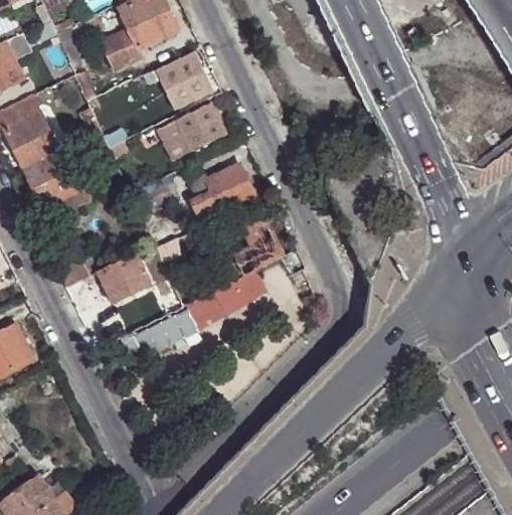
[(38,0),(30,0),(42,23),(48,20),(46,18),(46,16),(40,3),(39,2),(38,0)]
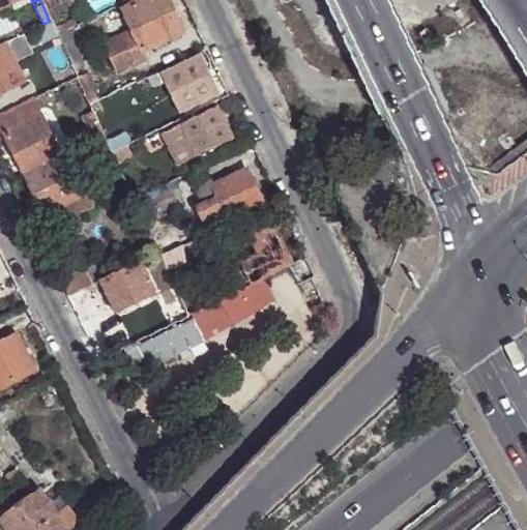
[(44,0),(40,2),(48,17),(71,5),(68,0),(44,0)]
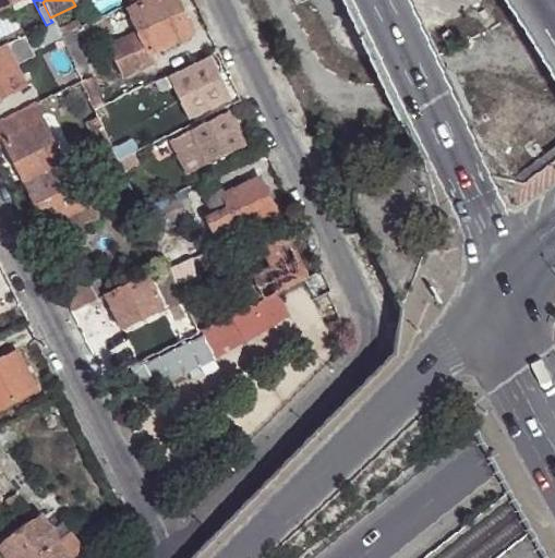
[(173,0),(145,0),(127,9),(137,33),(108,47),(121,75),(153,61),(148,53),(190,34),(173,0)]
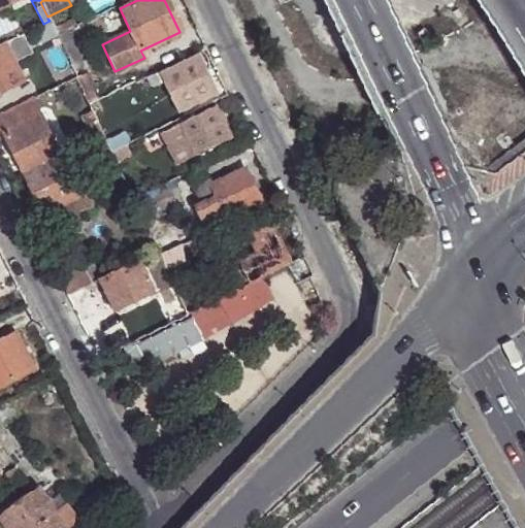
[(0,44),(21,34),(22,34),(19,29),(0,37),(0,44)]
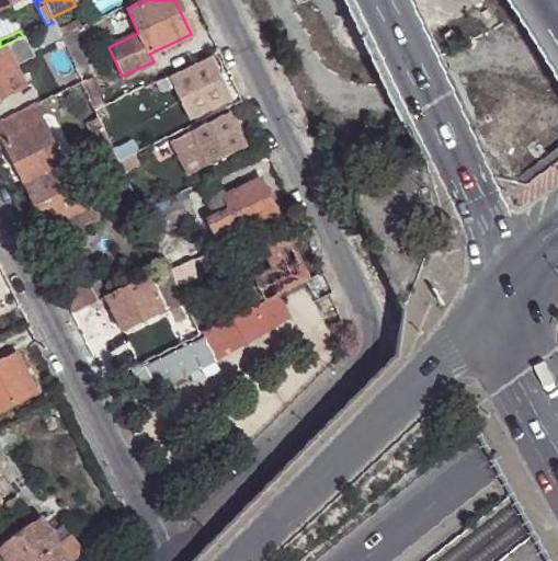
[(72,33),(63,37),(73,64),(84,58),(72,33)]
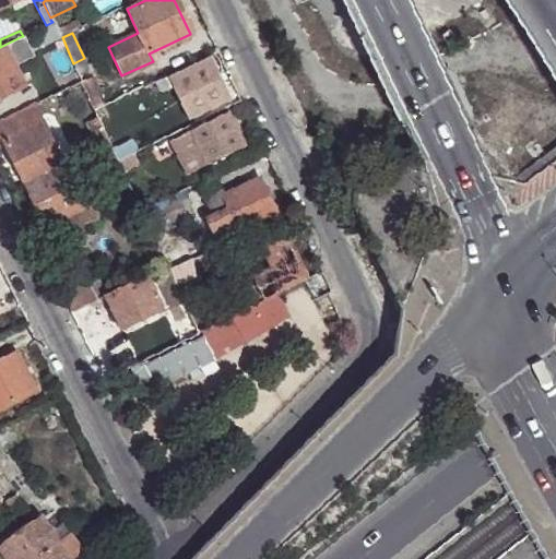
[(0,96),(23,85),(12,63),(31,55),(22,36),(0,47),(0,96)]
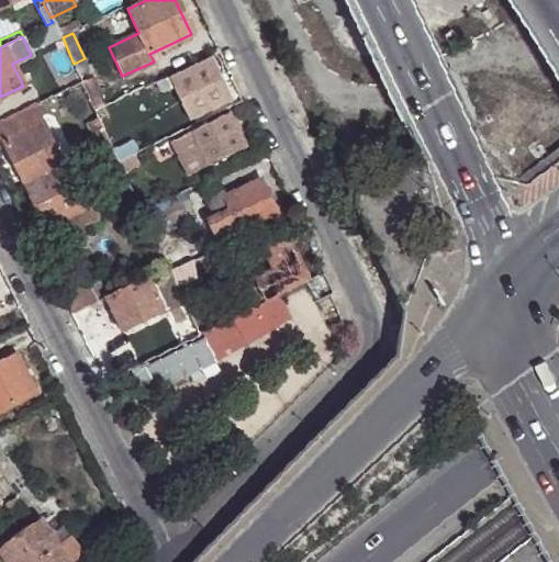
[(211,56),(169,77),(174,86),(188,117),(232,98),(211,56)]
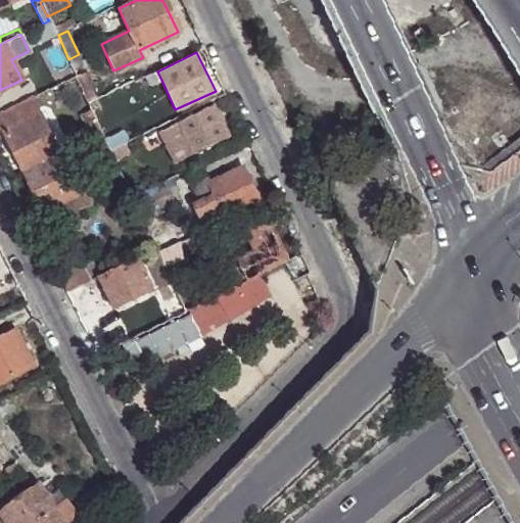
[(75,77),(69,66),(46,77),(51,88),(75,77)]
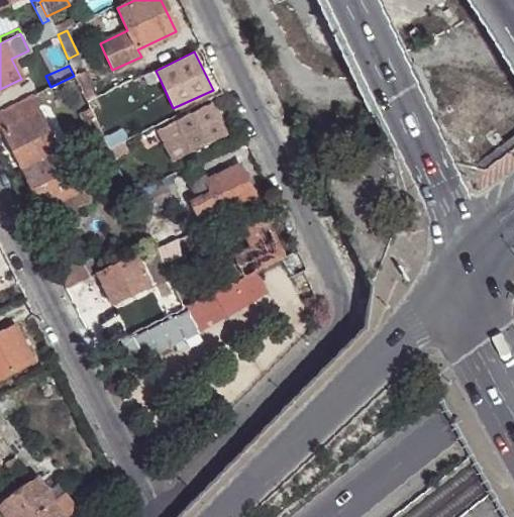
[(160,79),(156,71),(155,69),(143,75),(147,84),(160,79)]
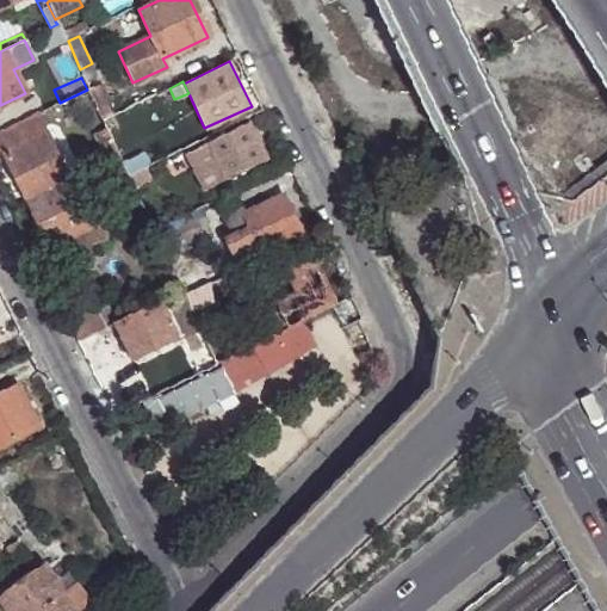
[(174,99),(169,88),(134,106),(140,117),(174,99)]
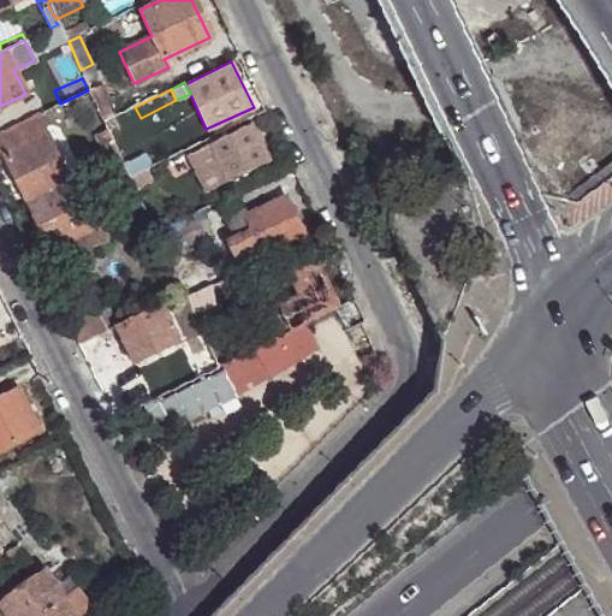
[(206,129),(190,94),(176,100),(192,136),(206,129)]
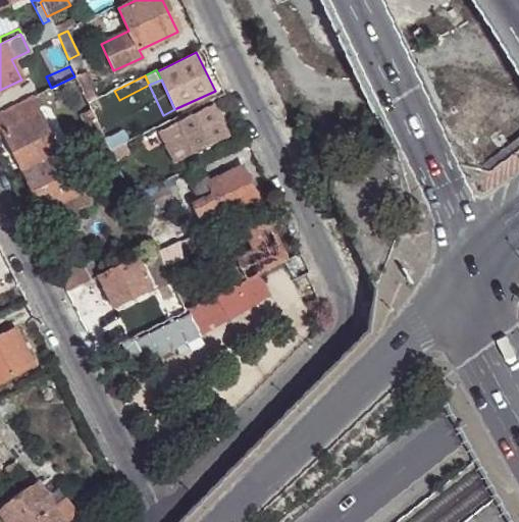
[(31,98),(0,112),(0,129),(21,171),(57,154),(31,98)]
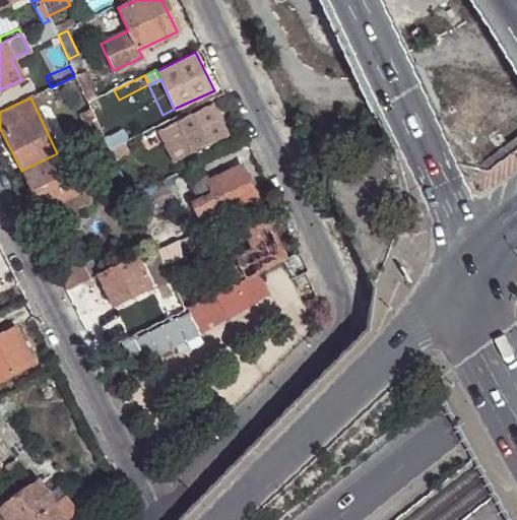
[(210,104),(156,131),(171,159),(225,133),(210,104)]
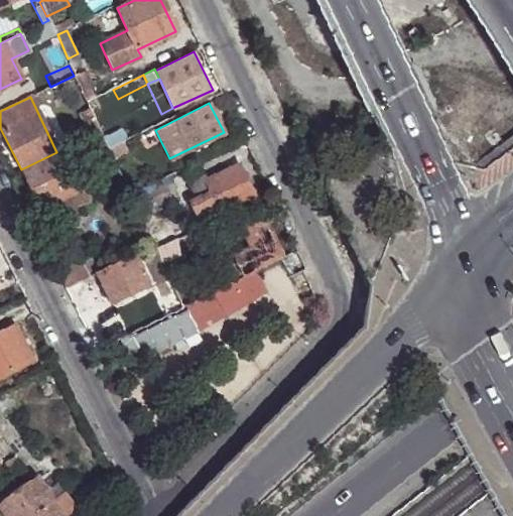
[(99,132),(90,110),(78,114),(89,137),(99,132)]
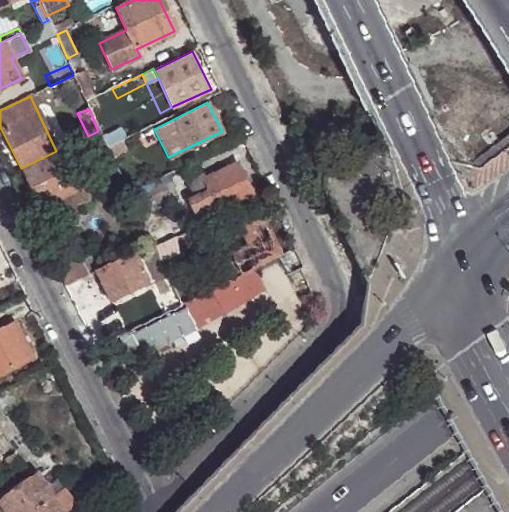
[(98,131),(88,136),(99,158),(109,154),(107,148),(103,140),(98,131)]
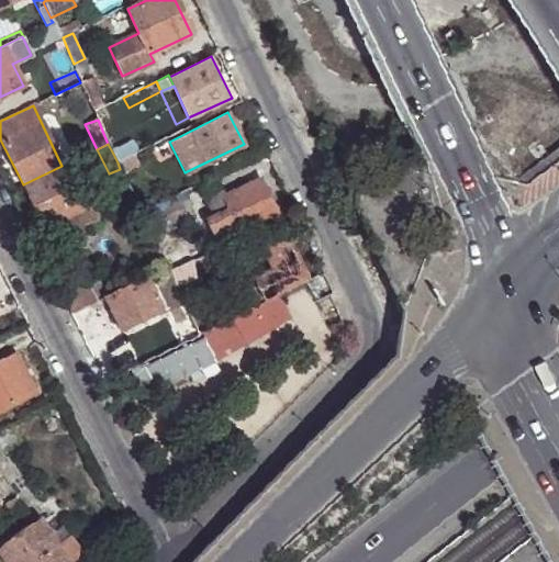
[(129,147),(113,154),(118,163),(132,156),(129,147)]
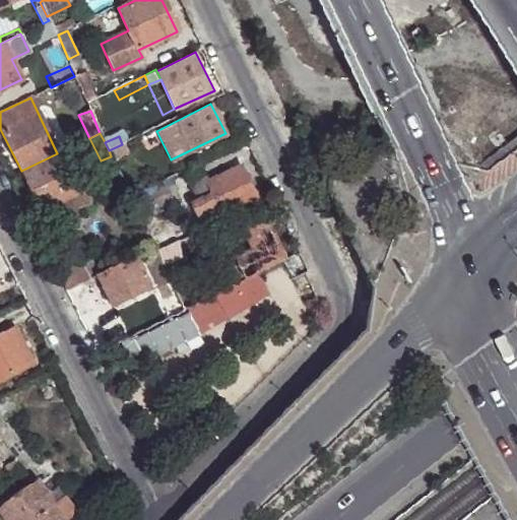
[(109,150),(111,156),(112,157),(125,150),(122,144),(109,150)]
